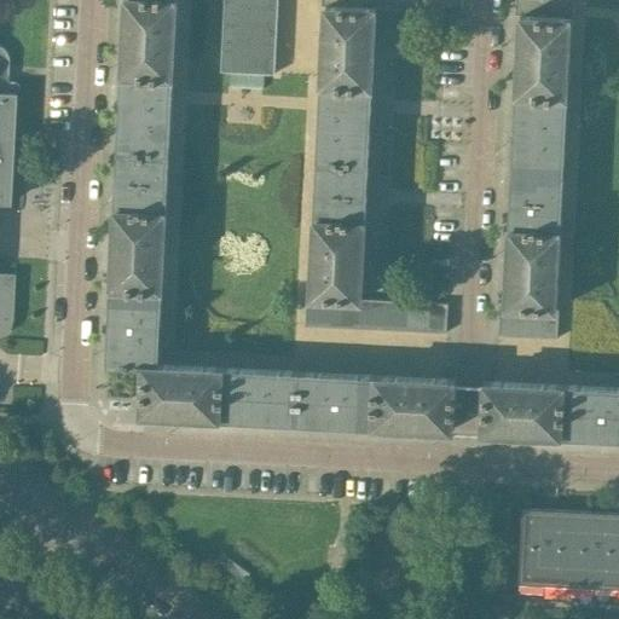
[(174,42),(177,1),(140,0),(126,0),(125,40),(174,42)]
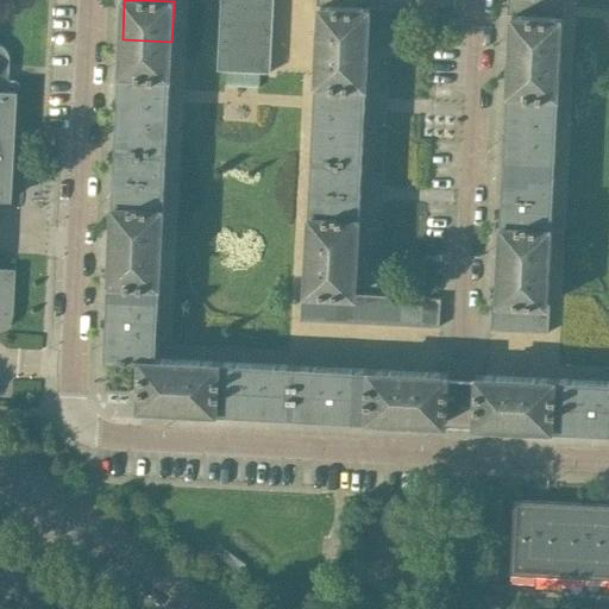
[(274,0),(221,0),(218,70),(227,70),(226,86),(257,87),(261,88),(261,77),(261,71),(270,73),(274,0)]
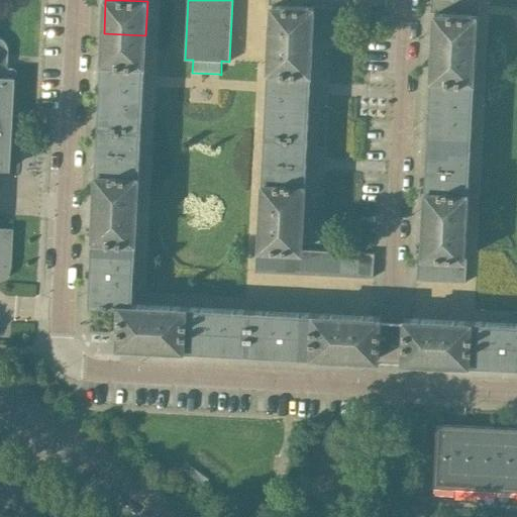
[(339,8),(339,0),(326,0),(326,8),(339,8)]
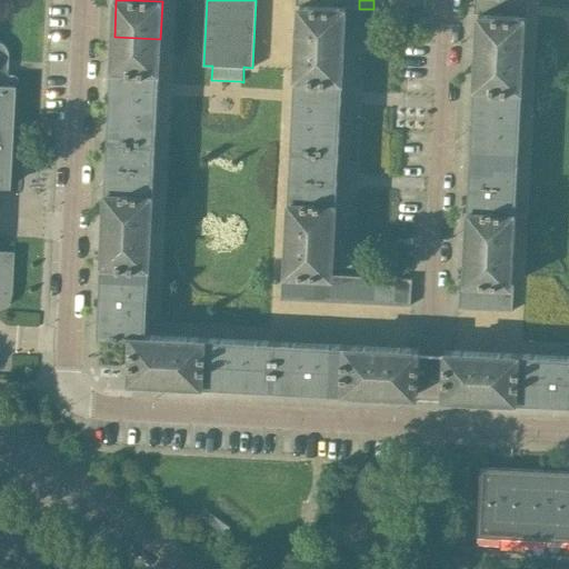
[(387,10),(387,0),(373,0),(373,9),(387,10)]
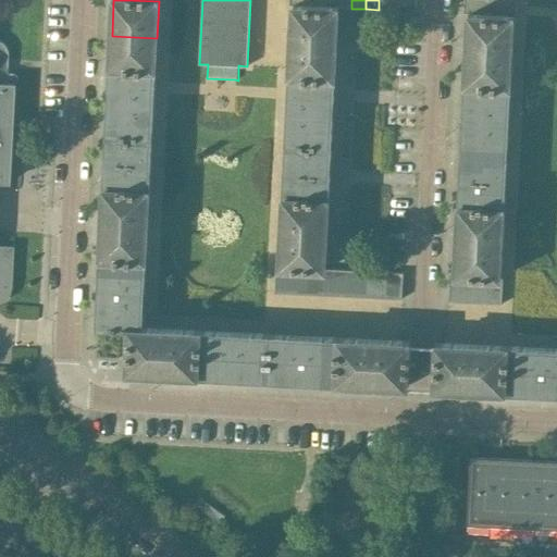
[(391,10),(391,0),(379,0),(379,10),(391,10)]
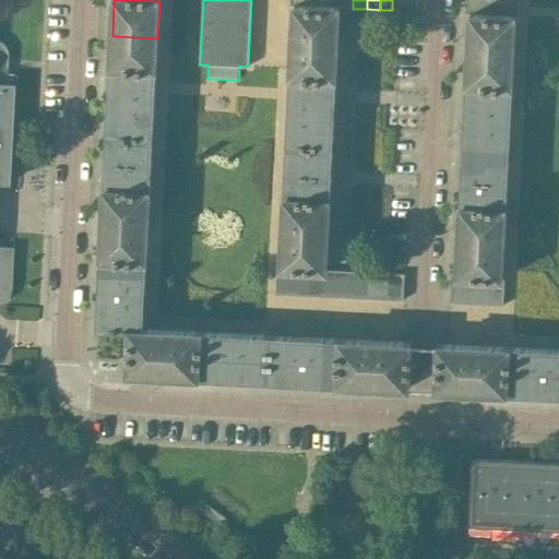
[(404,11),(404,0),(392,0),(392,10),(404,11)]
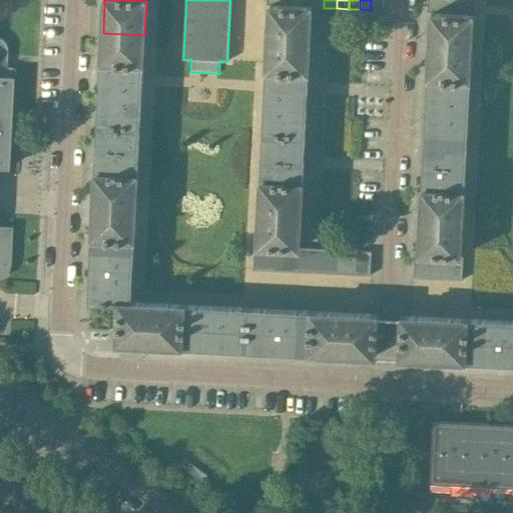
[(384,0),(371,0),(371,10),(384,11),(384,0)]
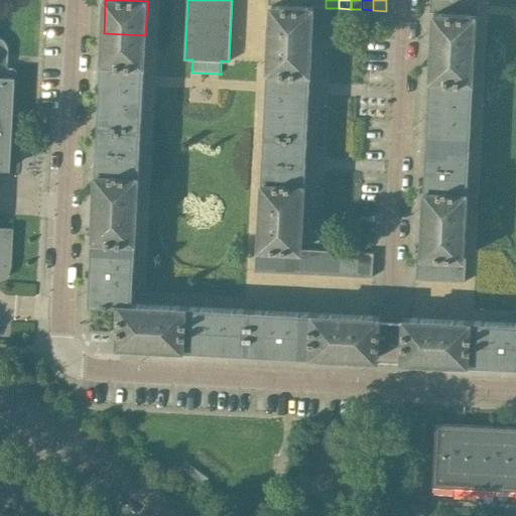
[(440,13),(440,0),(429,0),(429,12),(434,13),(440,13)]
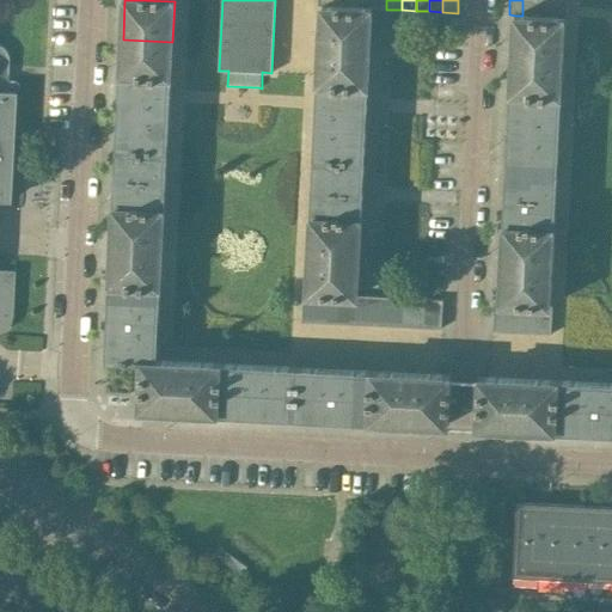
[(538,17),(538,0),(522,0),(522,16),(538,17)]
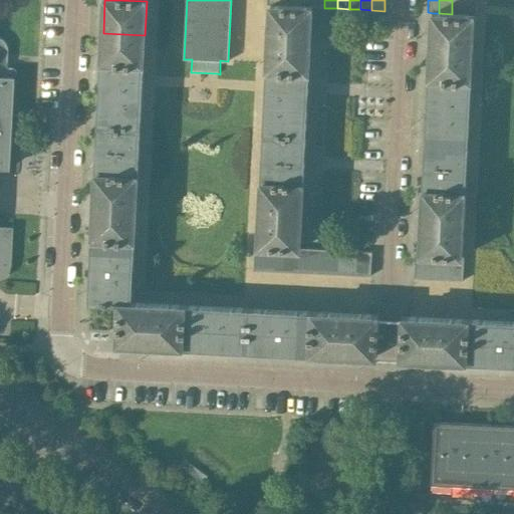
[(465,14),(465,0),(452,0),(452,14),(465,14)]
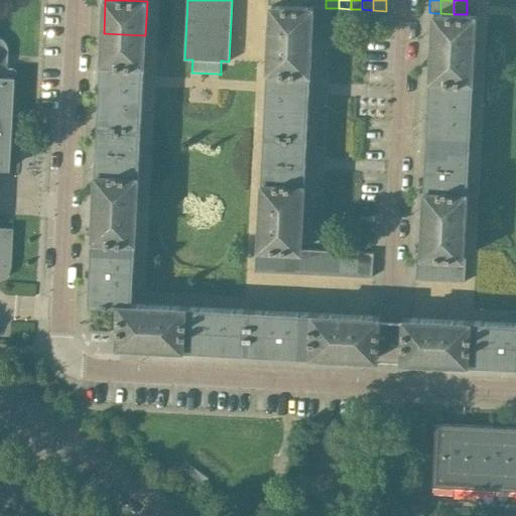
[(479,0),(467,0),(467,14),(476,15),(479,15),(479,0)]
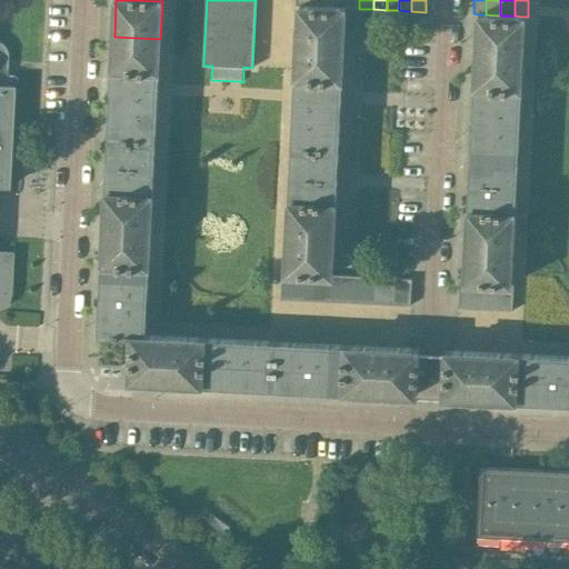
[(333,8),(320,7),(307,6),(300,6),(299,42),(345,45),(345,43),(347,8),(333,8)]
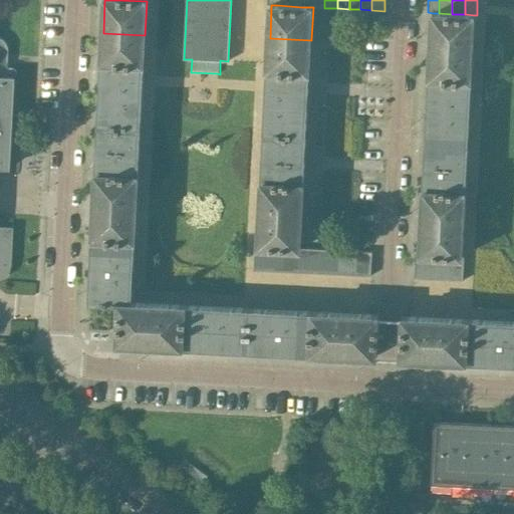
[(473,49),(474,15),(465,14),(452,14),(439,13),(433,13),(431,45),(431,47),(473,49)]
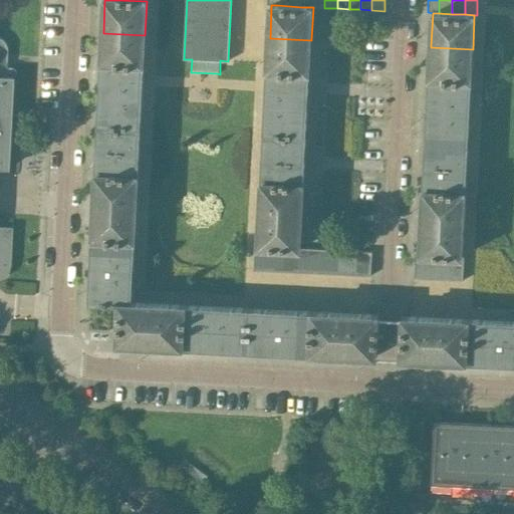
[(144,68),(145,35),(103,33),(102,66),(144,68)]
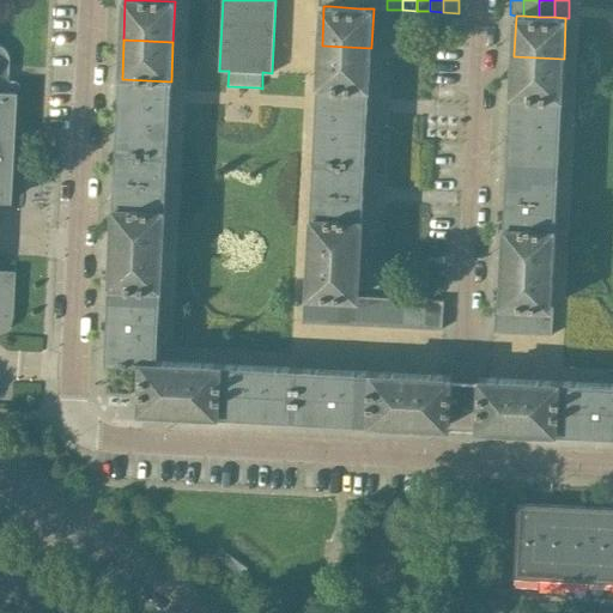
[(13,272),(0,271),(0,200),(7,200),(13,91),(6,91),(8,61),(7,56),(6,52),(4,49),(0,46),(0,44),(0,331),(4,329),(6,327),(8,323),(11,316),(13,272)]
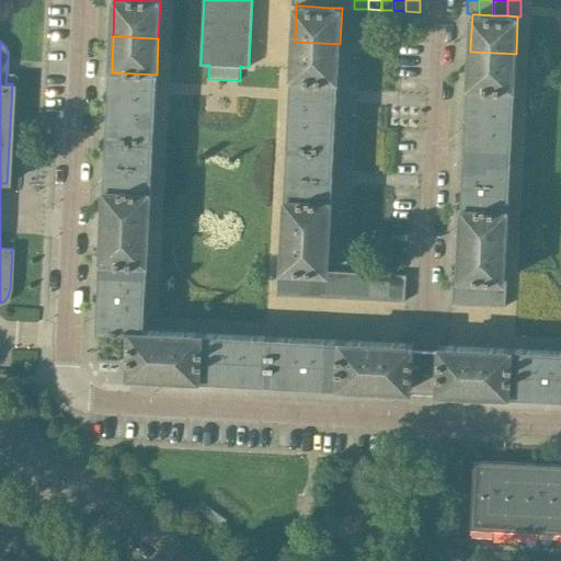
[(338,78),(340,49),(340,44),(295,42),(293,76),(338,78)]
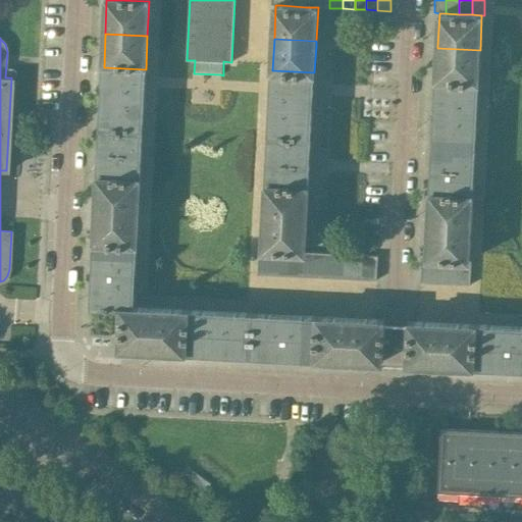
[(478,82),(480,50),(437,48),(436,80),(478,82)]
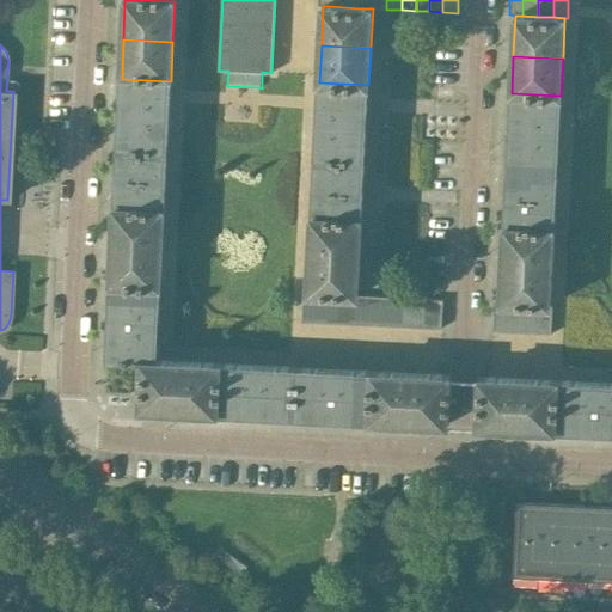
[(169,114),(171,81),(122,79),(120,111),(169,114)]
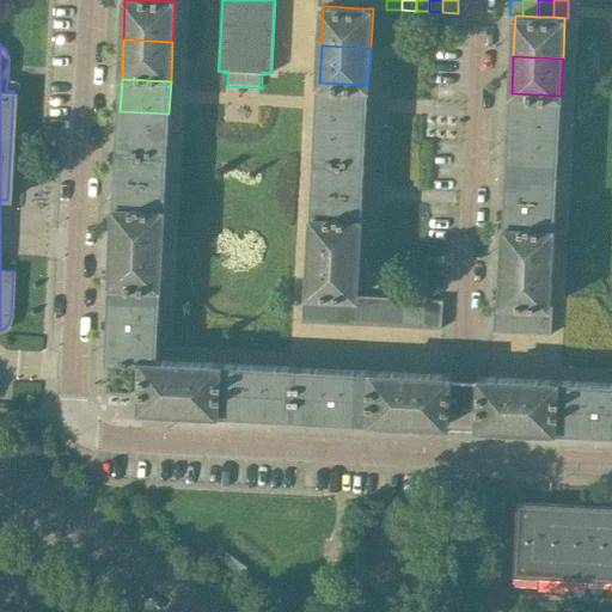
[(367,118),(368,85),(319,83),(318,116),(367,118)]
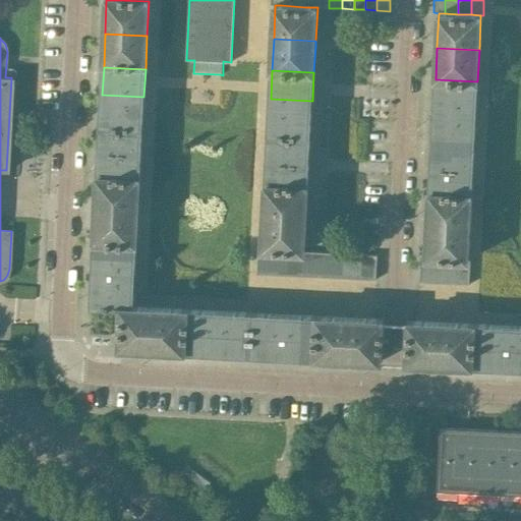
[(476,109),(477,81),(436,79),(433,107),(476,109)]
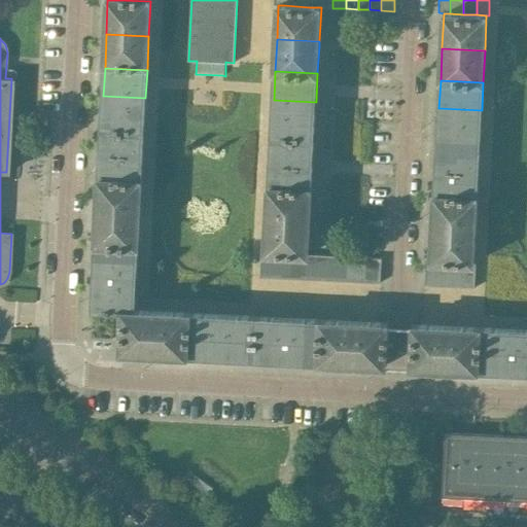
[(144,128),(145,98),(103,96),(102,126),(144,128)]
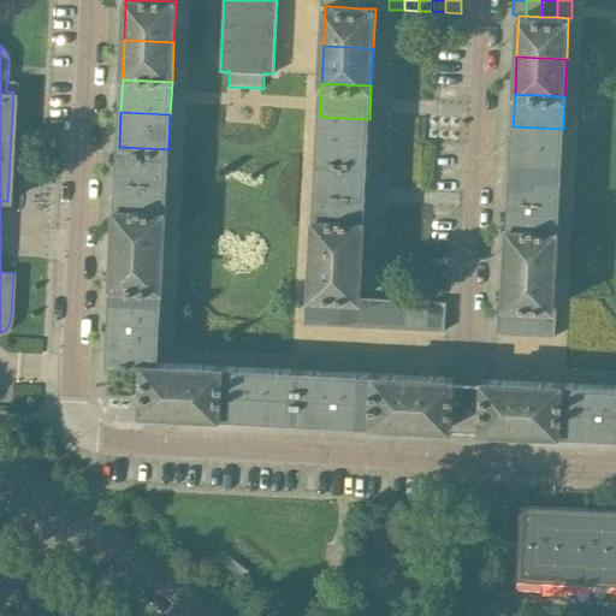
[(367,154),(368,131),(369,123),(369,119),(320,117),(318,152),(367,154)]
